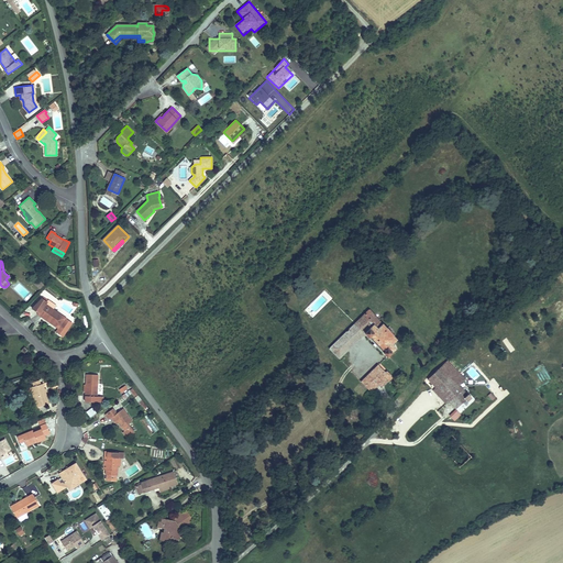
[(34,283),(37,286),(39,285),(41,287),(40,287),(42,288),(44,285),(37,279),(34,283)]
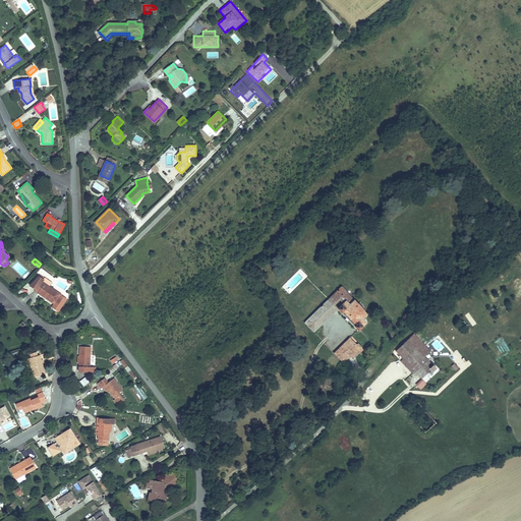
[(61,294),(49,286),(42,281),(37,290),(41,293),(41,294),(54,303),(52,307),(58,311),(67,298),(61,295),(61,294)]
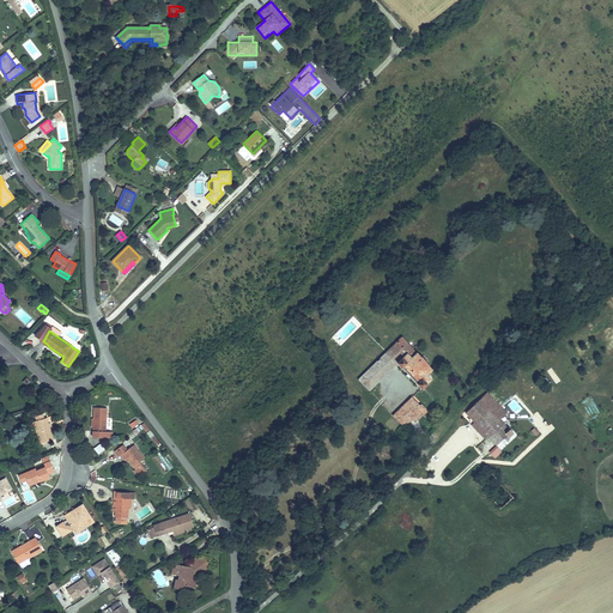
[(429,364),(422,357),(402,337),(359,380),(369,390),(398,363),(401,368),(402,368),(407,374),(411,377),(417,383),(422,388),(431,378),(429,376),(430,375),(430,374),(429,374),(429,372),(432,369),(428,365),(429,364)]
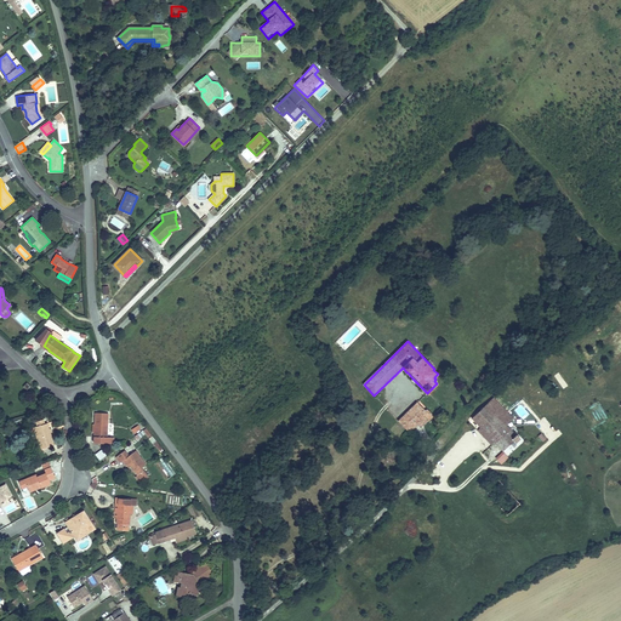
[(514,416),(495,396),(472,416),(482,427),(494,440),(503,450),(519,434),(508,422),(514,416)]
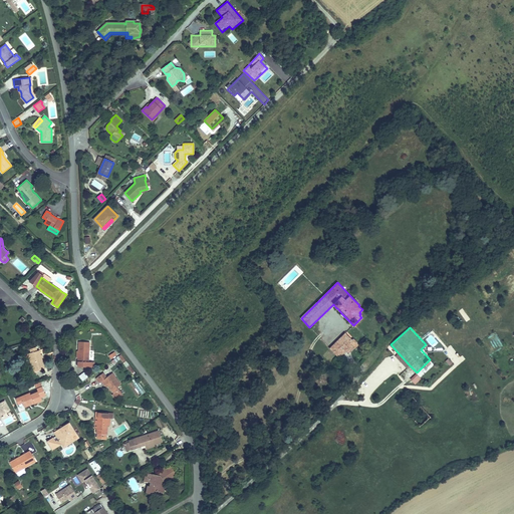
[(345,350),(352,344),(355,347),(358,344),(353,338),(351,340),(345,333),(329,348),(338,357),(345,350)]
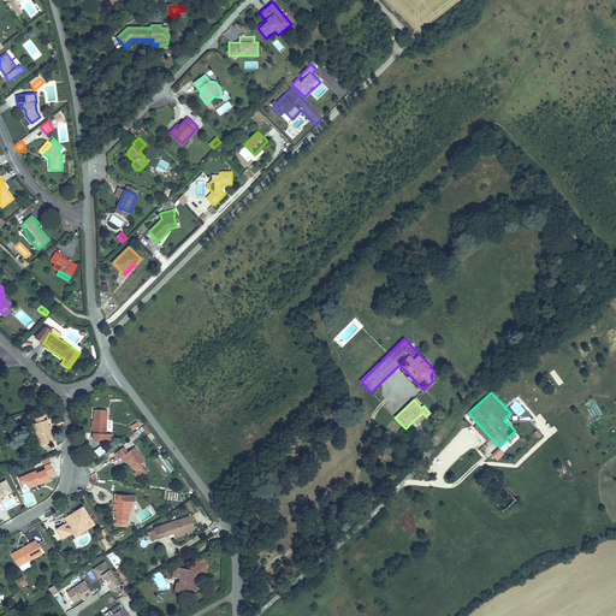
[(106,440),(106,433),(107,410),(94,409),(94,421),(94,430),(93,439),(106,440)]
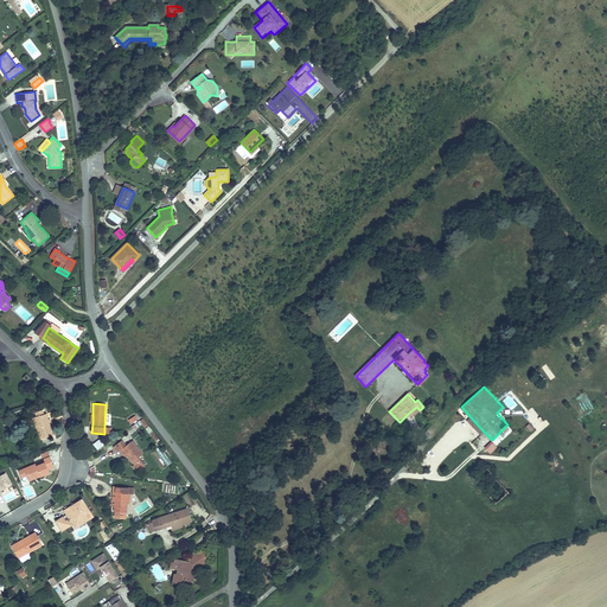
[(411,417),(420,410),(416,407),(408,414),(411,417)]
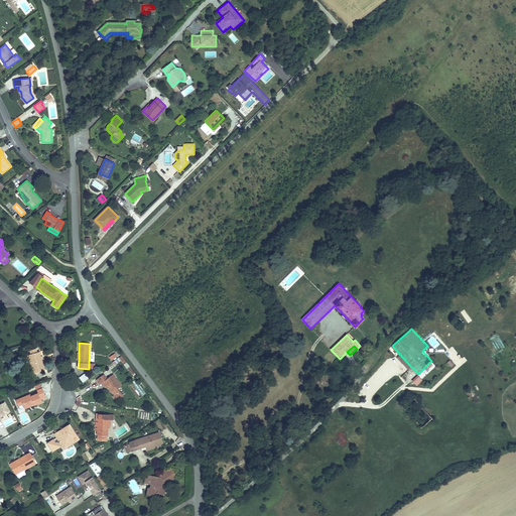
[(39,352),(37,352),(31,354),(29,355),(32,364),(34,373),(44,370),(41,359),(41,357),(39,352)]
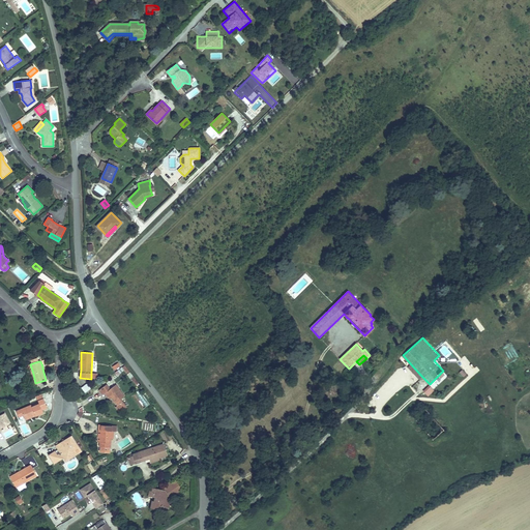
[(114,371),(120,366),(118,362),(112,366),(114,371)]
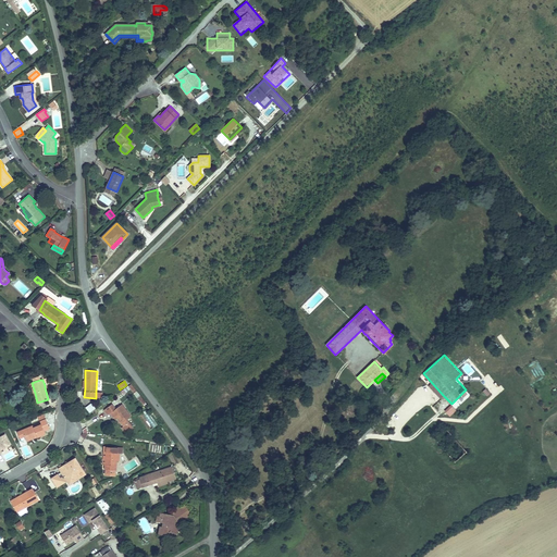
[(443,395),(432,383),(429,386),(441,398),(443,395)]
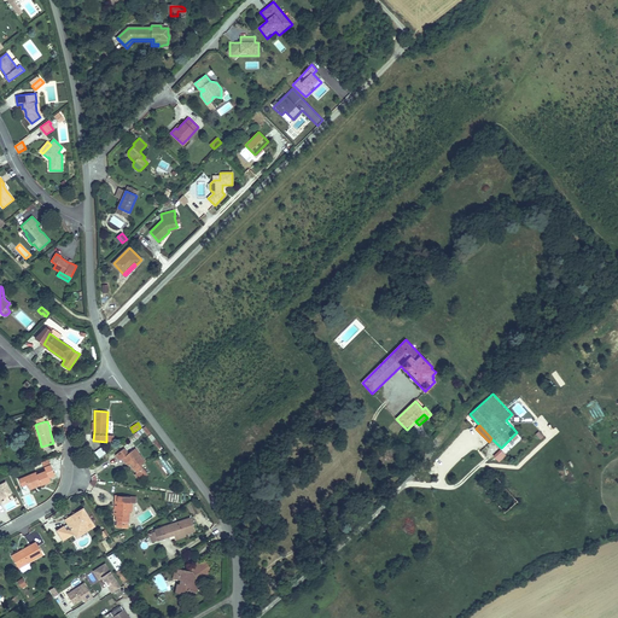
[(153,436),(150,438),(157,449),(161,447),(153,436)]
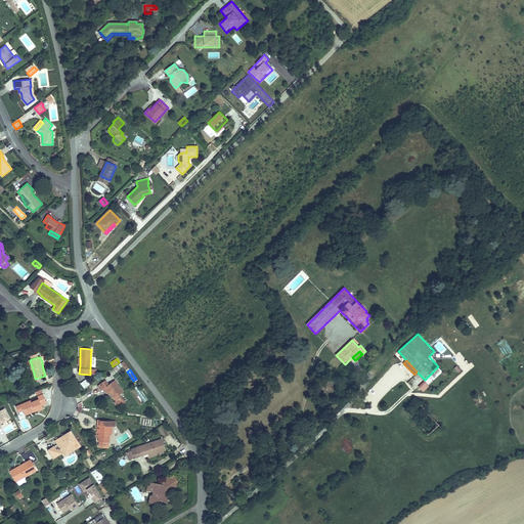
[(86,379),(80,384),(84,388),(90,384),(86,379)]
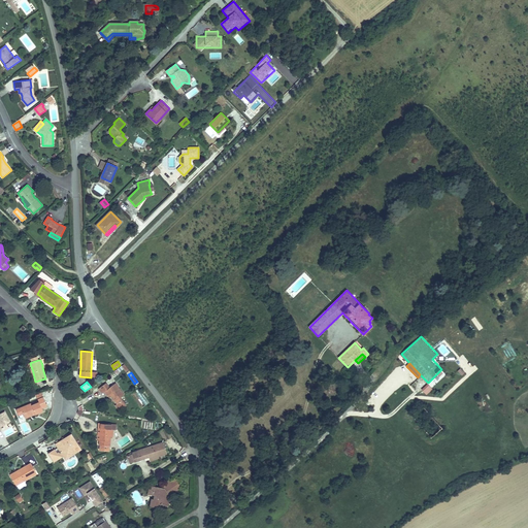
[(107,396),(108,395),(110,394),(114,399),(118,404),(116,405),(119,410),(126,405),(120,398),(124,395),(116,384),(109,388),(106,384),(99,389),(102,393),(104,392),(107,396)]
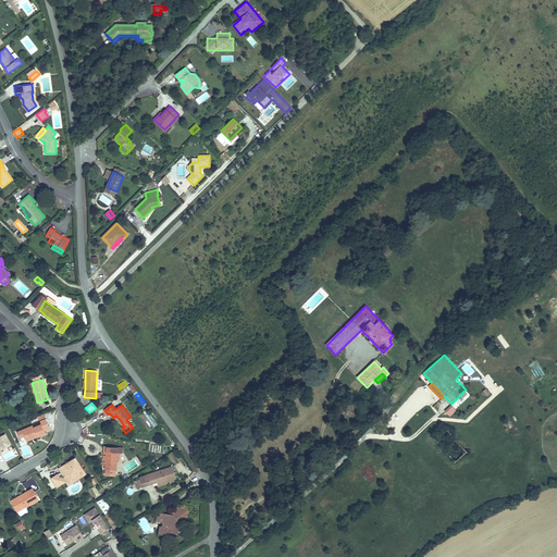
[(449,417),(456,410),(452,406),(445,412),(449,417)]
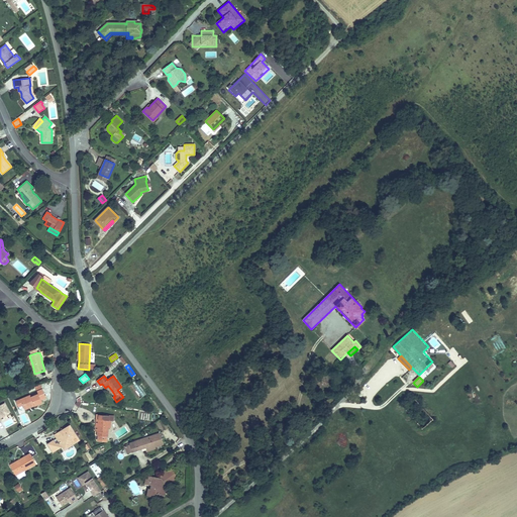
[(370,387),(375,392),(385,385),(380,379),(370,387)]
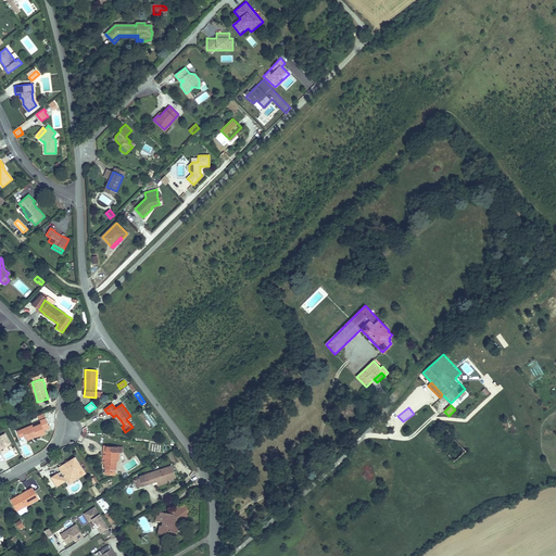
[(151,428),(155,426),(148,411),(143,414),(151,428)]
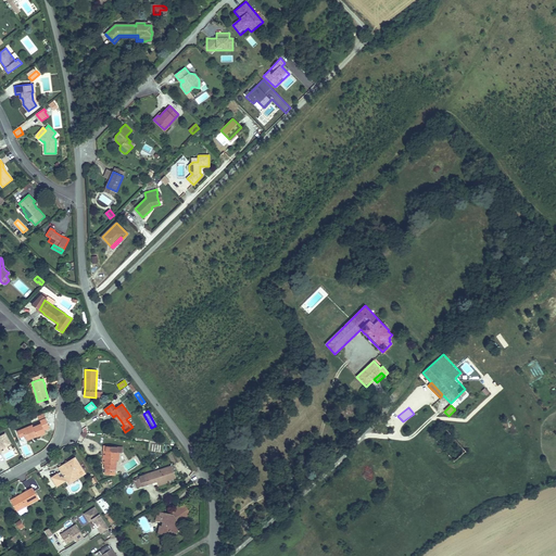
[(46,418),(39,420),(41,424),(43,430),(50,428),(46,418)]
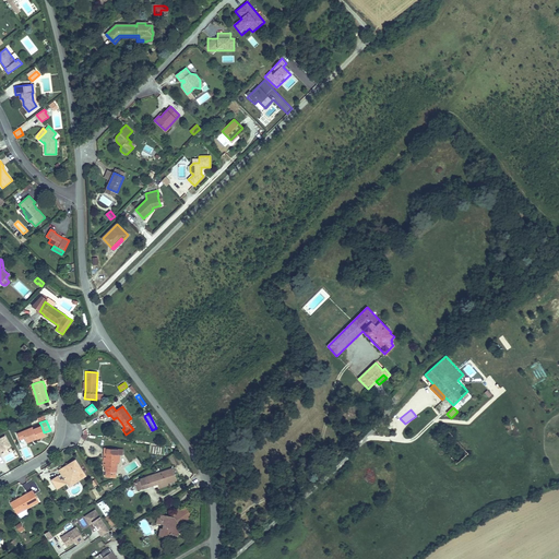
[(46,436),(44,432),(42,426),(34,429),(33,427),(16,433),(21,443),(26,441),(36,437),(37,439),(46,436)]
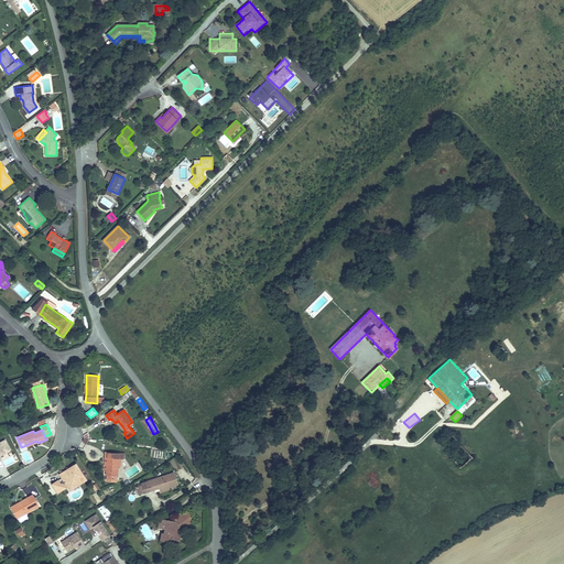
[(440,444),(452,434),(447,430),(436,441),(440,444)]
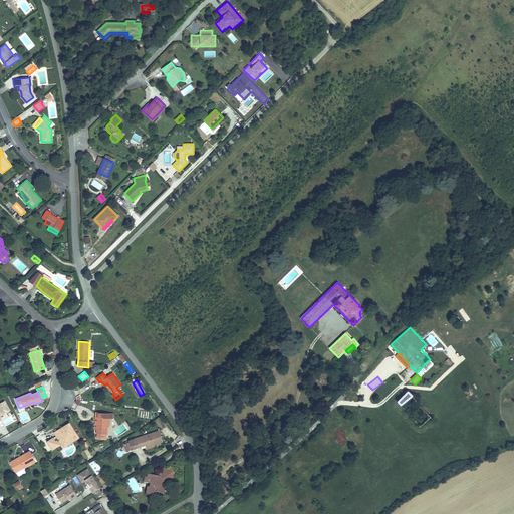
[(112,418),(113,413),(112,413),(112,414),(111,414),(111,413),(95,412),(95,417),(97,417),(96,429),(96,433),(97,433),(97,438),(105,438),(105,434),(106,434),(107,425),(108,418),(109,418),(112,418)]
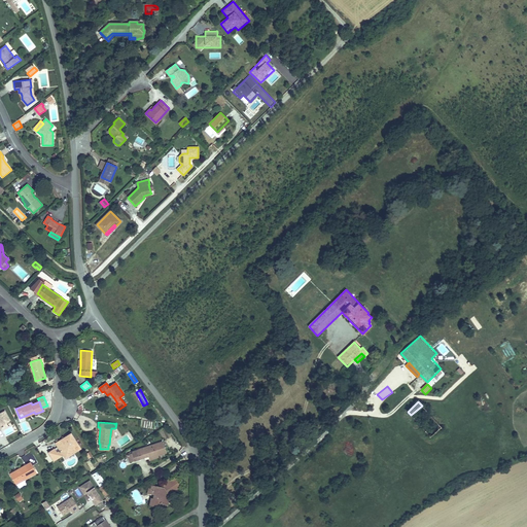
[(65,442),(58,446),(58,447),(48,453),(54,460),(63,455),(69,456),(73,453),(69,447),(76,443),(71,433),(64,438),(65,442)]
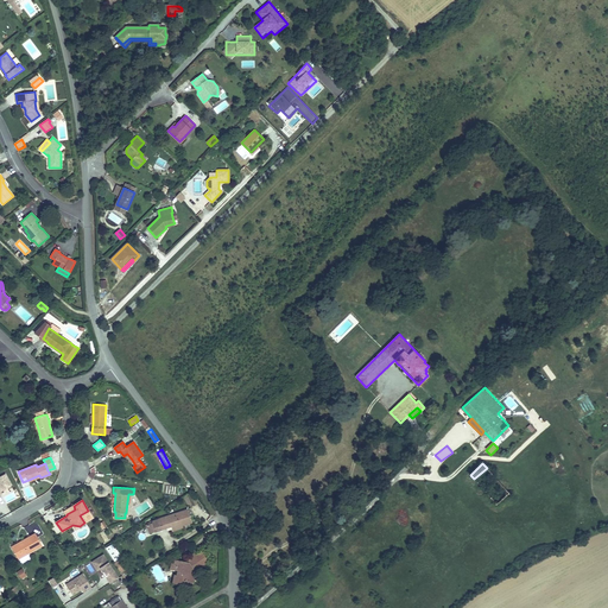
[(175,529),(183,526),(192,523),(188,510),(152,521),(152,523),(156,531),(169,527),(168,523),(172,521),(175,529)]
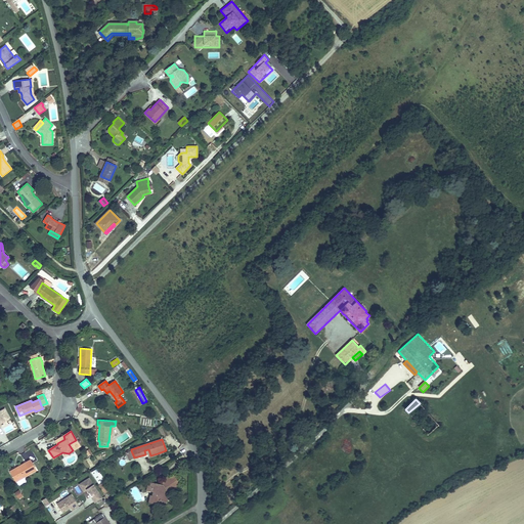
[(144,450),(145,454),(147,453),(149,457),(158,454),(158,453),(150,455),(148,449),(144,450)]
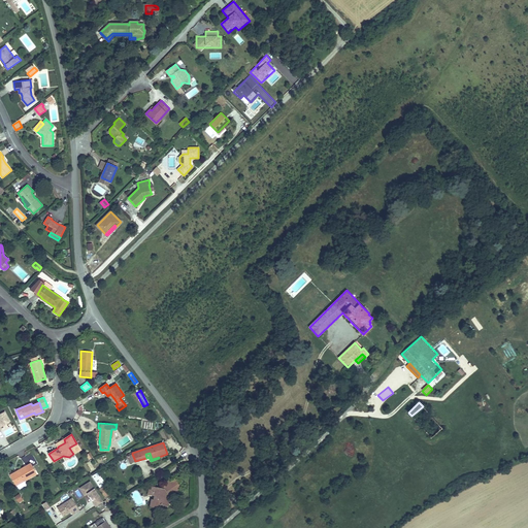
[(20,472),(11,477),(17,486),(37,473),(31,463),(18,470),(20,472)]
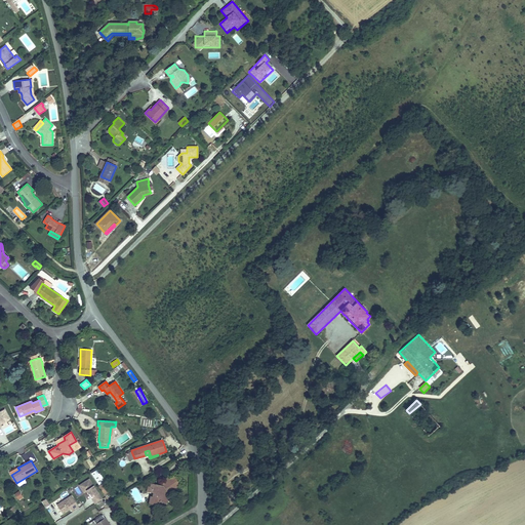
[(92,482),(88,475),(78,482),(82,488),(86,486),(92,482)]
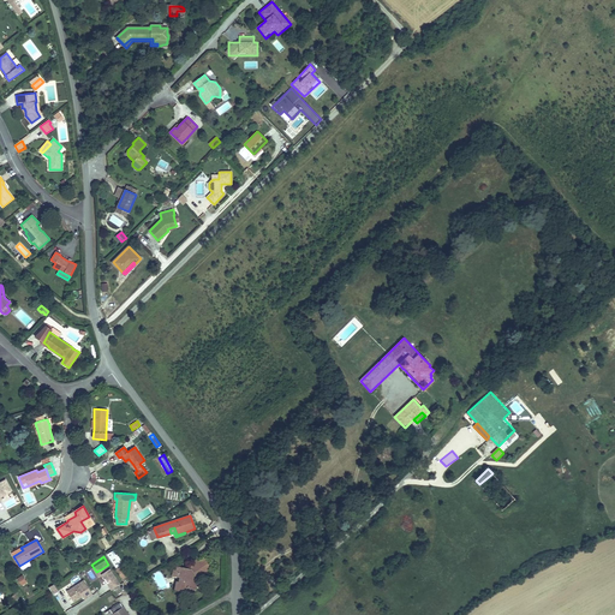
[(206,566),(208,563),(204,557),(198,561),(196,561),(195,566),(192,566),(191,569),(179,567),(178,572),(181,573),(180,577),(179,583),(177,581),(175,589),(186,591),(187,587),(195,590),(197,581),(195,580),(195,578),(197,578),(201,579),(202,574),(203,574),(208,571),(207,568),(206,566)]
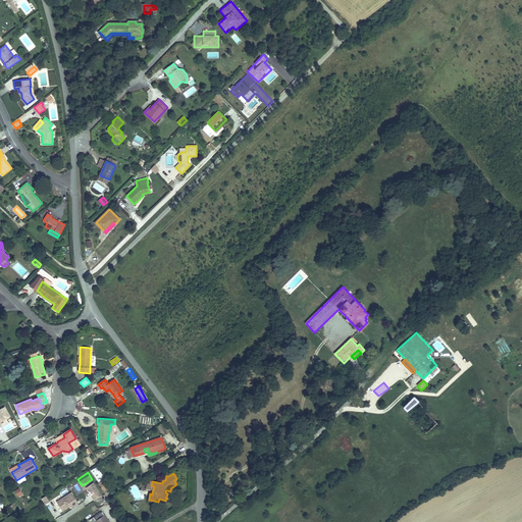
[(103,480),(102,481),(99,482),(98,483),(103,490),(108,487),(103,480)]
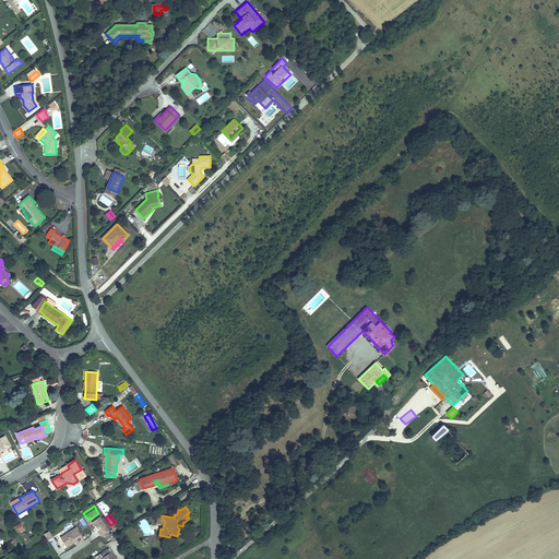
[(76,546),(85,542),(76,527),(60,537),(67,548),(74,544),(76,546)]
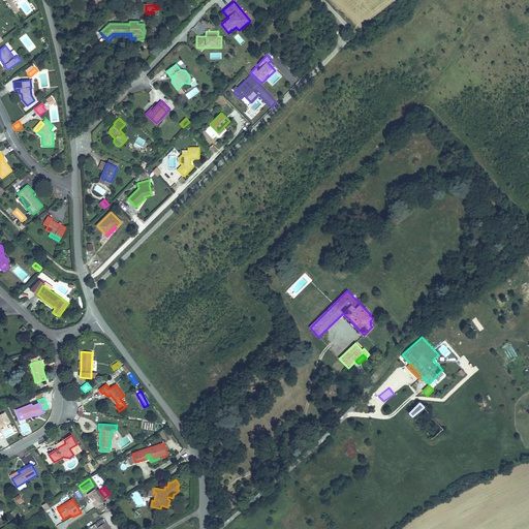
[(45,511),(50,508),(45,502),(41,505),(45,511)]
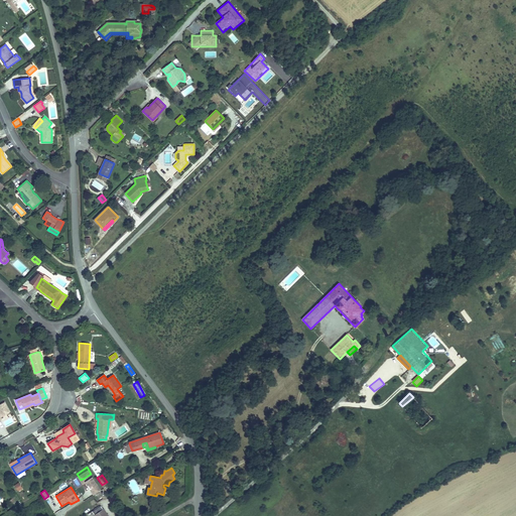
[(88,514),(89,515),(93,515),(95,515),(107,515),(101,506),(93,512),(92,511),(88,514)]
